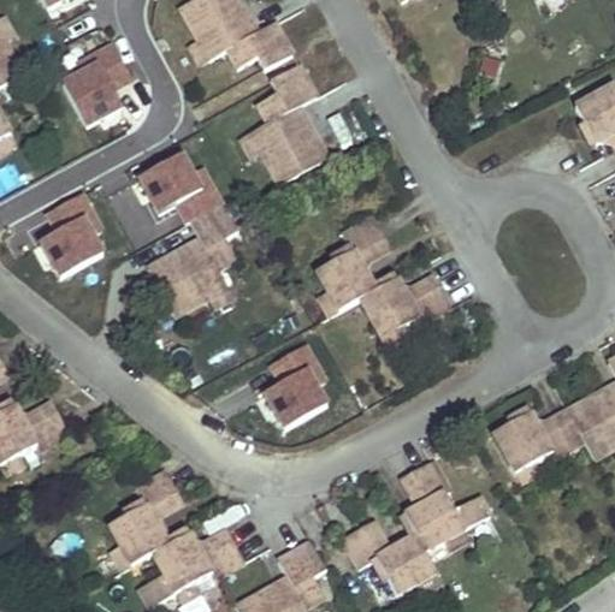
[(185,0),(177,5),(195,39),(206,58),(225,48),(235,67),(254,57),(262,69),(289,53),(271,21),(255,30),(238,0),(185,0)]
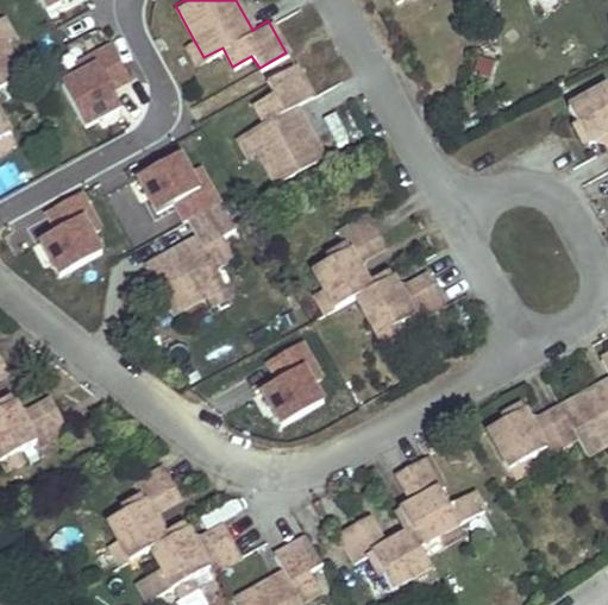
[(289,46),(321,29),(306,1),(274,19),(289,46)]
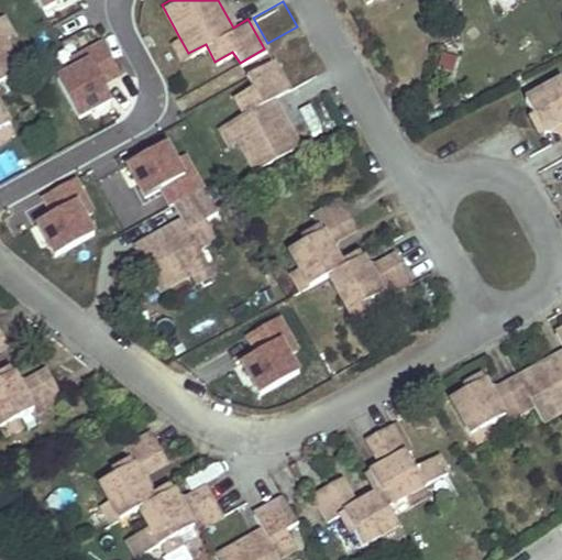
[(0,14),(0,31),(2,35),(10,31),(0,14)]
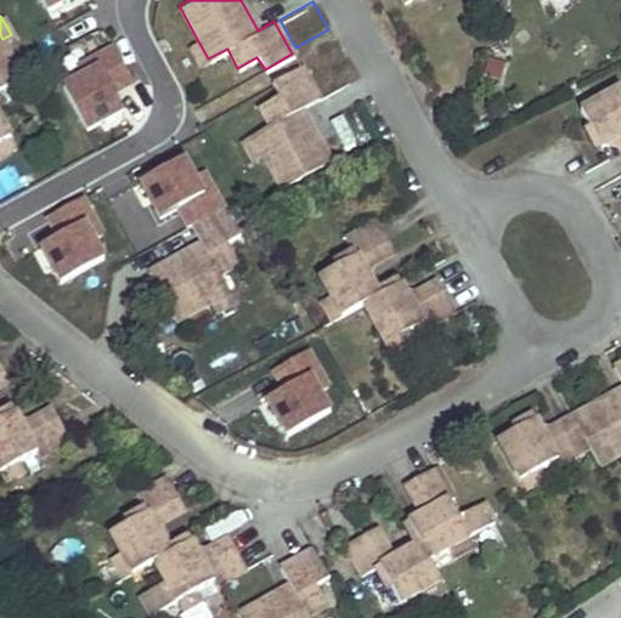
[(0,136),(11,131),(0,112),(0,85),(22,74),(3,39),(0,34),(0,136)]
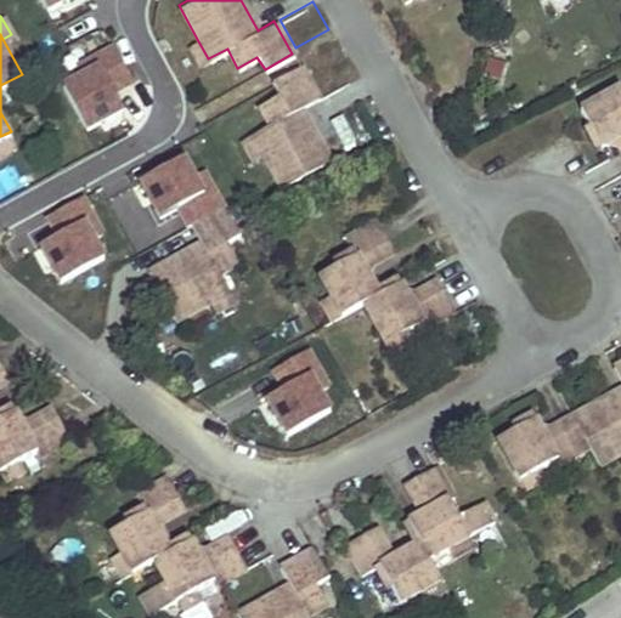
[(197,39),(187,43),(198,63),(208,58),(197,39)]
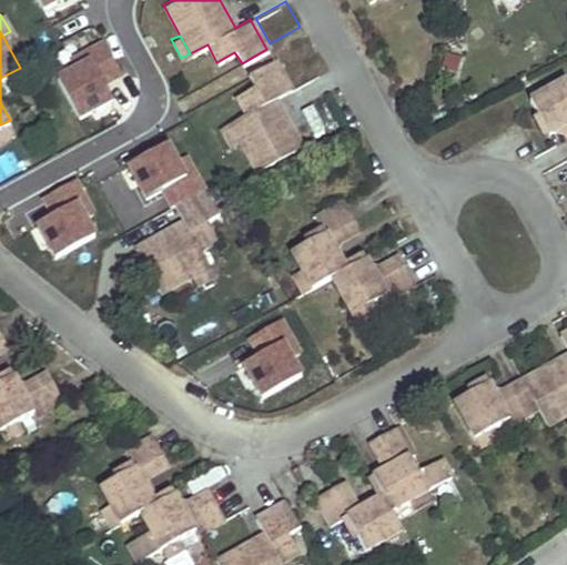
[(101,42),(48,69),(72,117),(125,90),(101,42)]
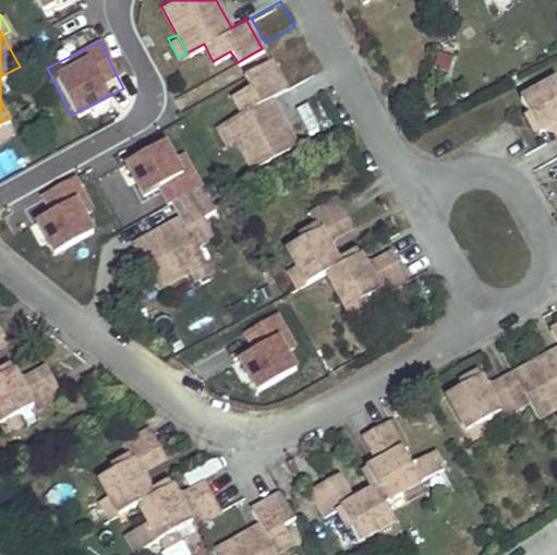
[(267,58),(243,72),(249,82),(231,92),(240,109),(223,119),(233,135),(250,167),(294,142),(269,95),(283,87),(267,58)]
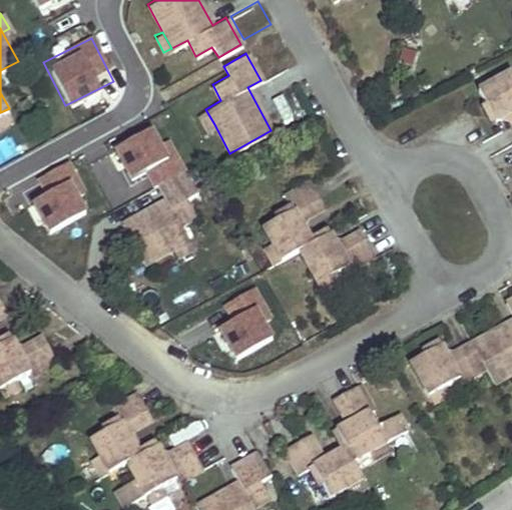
[(511,70),(511,68),(491,79),(497,89),(511,79),(511,70)]
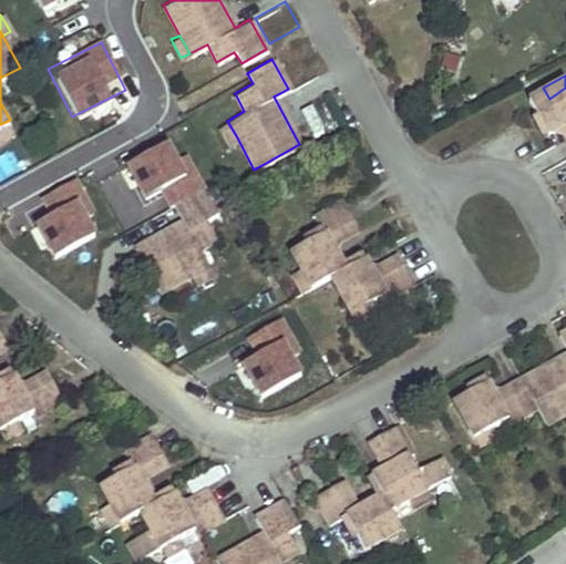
[(543,88),(530,95),(535,108),(549,99),(543,88)]
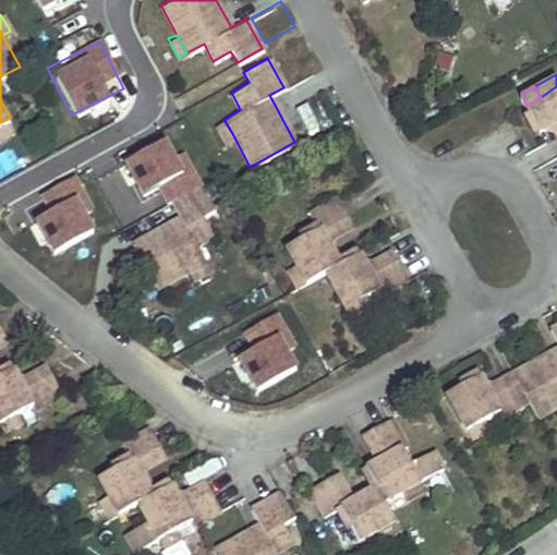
[(556,86),(541,97),(527,106),(529,109),(523,112),(534,133),(551,124),(556,135),(556,86)]
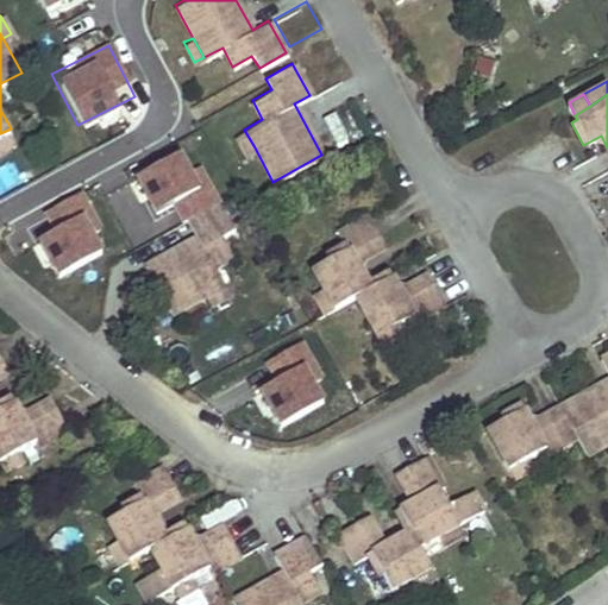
[(244,130),(236,134),(245,153),(255,147),(244,130)]
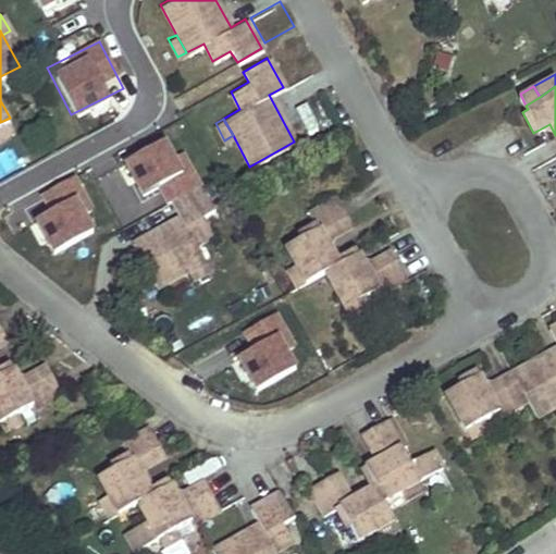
[(118,163),(138,197),(182,171),(161,137),(118,163)]
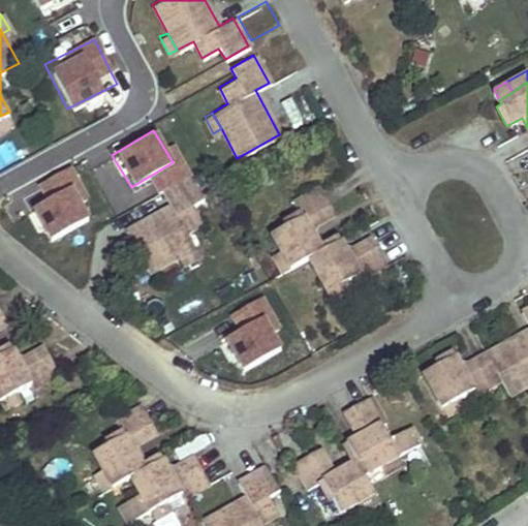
[(188,174),(160,188),(169,204),(125,226),(126,229),(196,189),(188,174)]
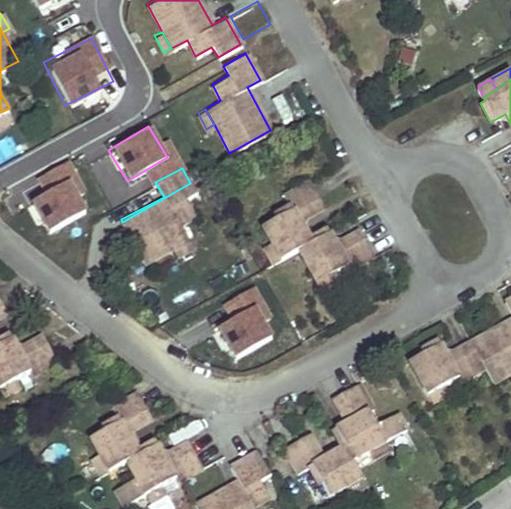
[(308,179),(283,192),(289,202),(273,211),(275,217),(262,224),(271,240),(280,255),(297,246),(327,230),(325,226),(308,235),(298,218),(322,203),(308,179)]
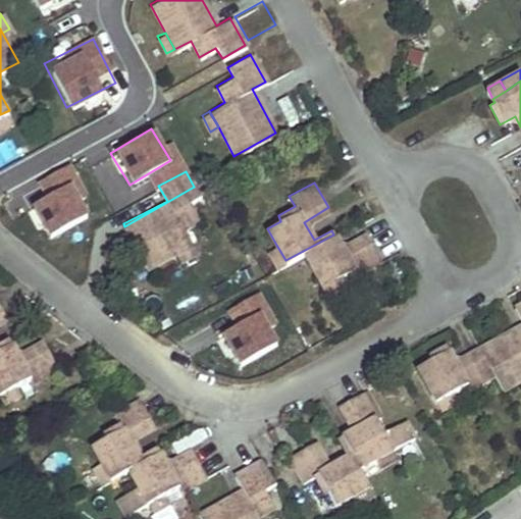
[(124,226),(146,266),(174,251),(193,242),(185,226),(199,218),(190,201),(199,196),(194,187),(124,226)]
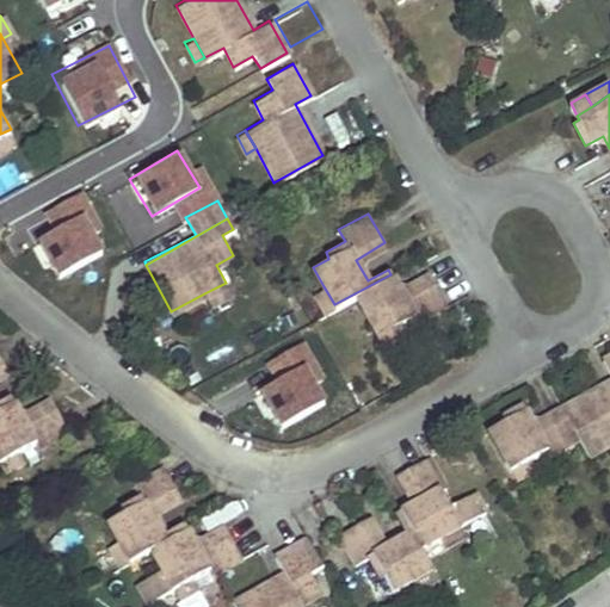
[(390,274),(355,293),(377,334),(399,322),(418,311),(421,317),(445,303),(427,273),(399,289),(390,274)]
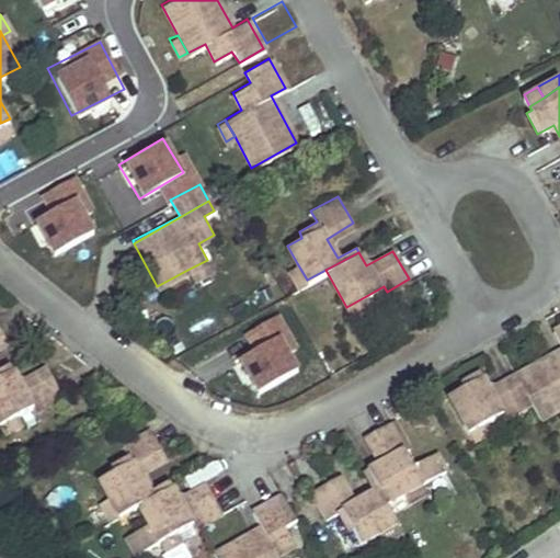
[(207,260),(187,270),(193,279),(212,269),(207,260)]
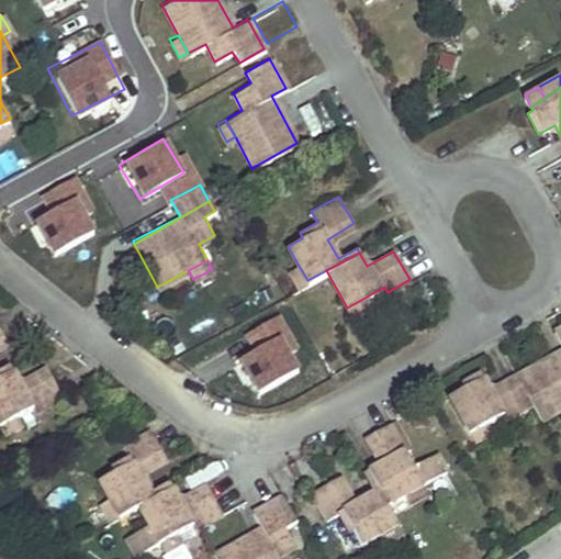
[(298,264),(289,269),(299,286),(307,280),(298,264)]
